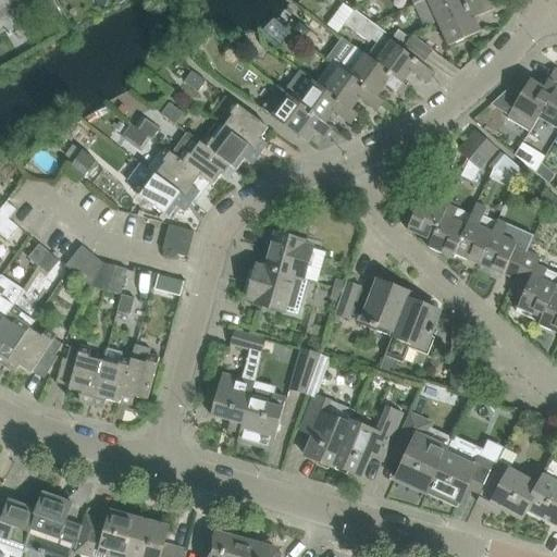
[(0,0),(0,20),(34,0),(0,0)]
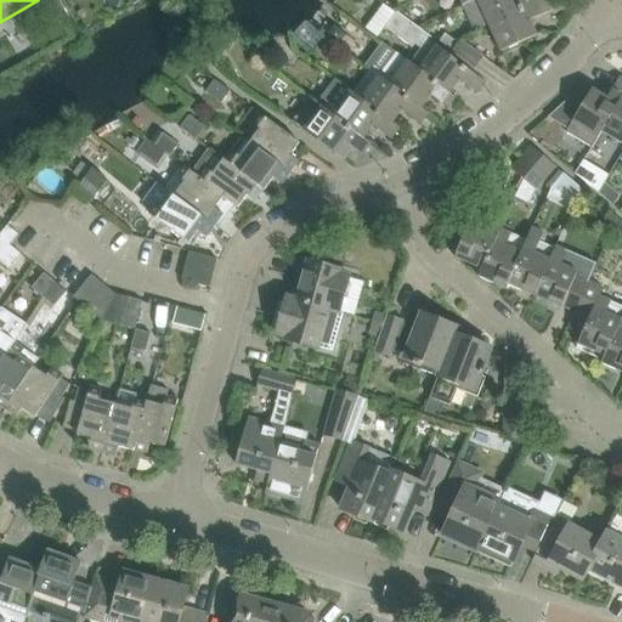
[(474,32),(490,24),(542,0),(474,0),(464,5),(462,5),(474,32)]
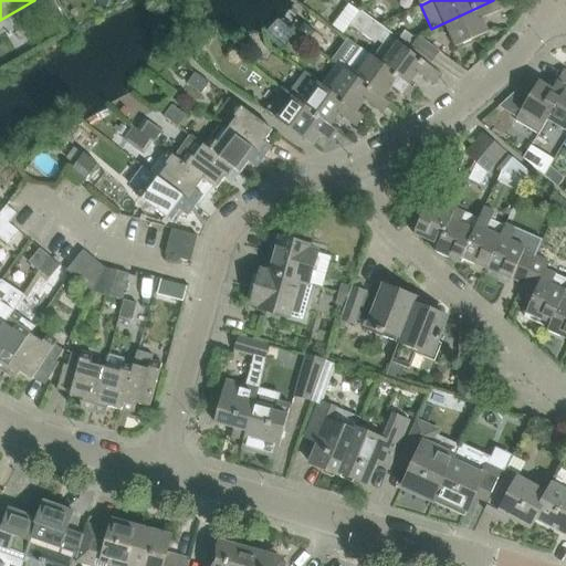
[(501,10),(496,0),(493,0),(446,22),(457,46),(489,32),(482,18),(501,10)]
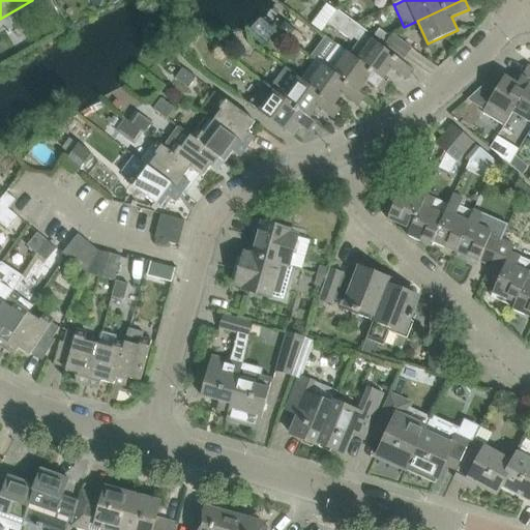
[(408,80),(414,70),(403,61),(405,58),(385,43),(383,47),(373,39),(372,40),(364,35),(367,31),(339,10),(328,24),(352,40),(354,37),(358,41),(350,54),(358,59),(358,60),(383,80),(383,79),(391,67),(408,80)]
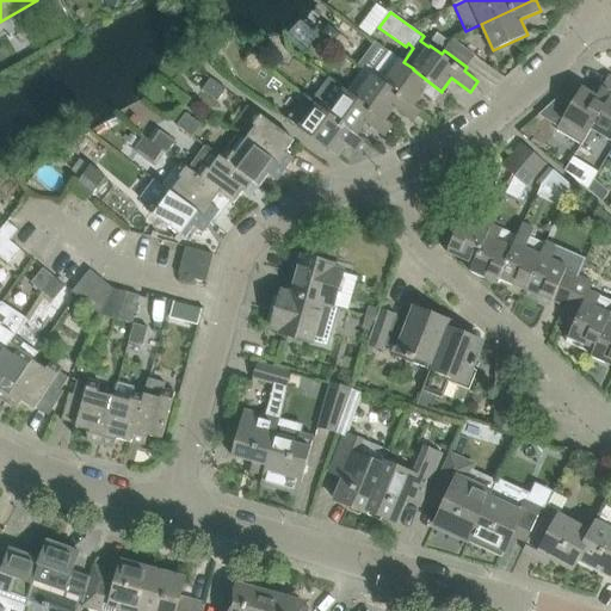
[(329,25),(321,37),(332,44),(340,34),(329,25)]
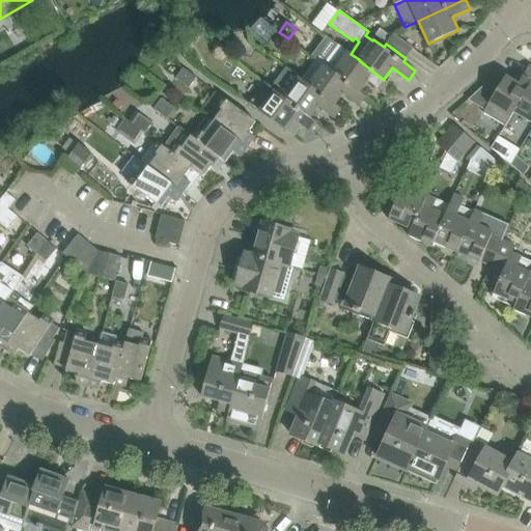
[(406,58),(413,48),(393,33),(386,44),(406,58)]
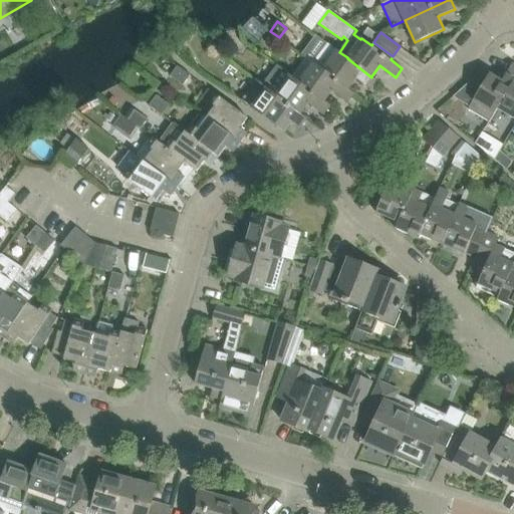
[(377,80),(371,76),(371,77),(347,58),(347,57),(339,52),(326,42),(312,61),(323,70),(347,89),(348,89),(356,78),(371,89),(377,80)]
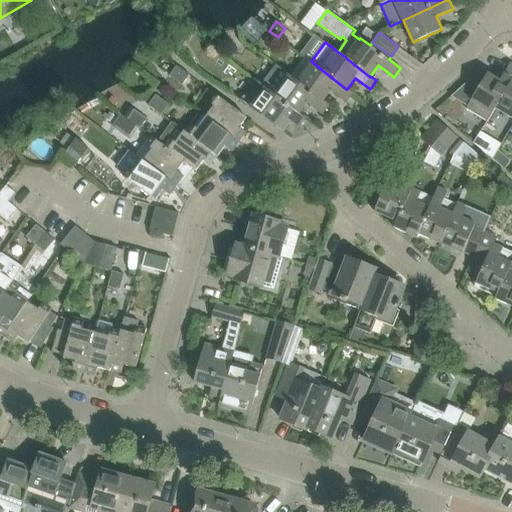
[(290,76),(298,82),(323,101),(331,90),(346,101),(352,93),(347,89),(346,89),(322,70),(311,61),(304,56),(290,76)]
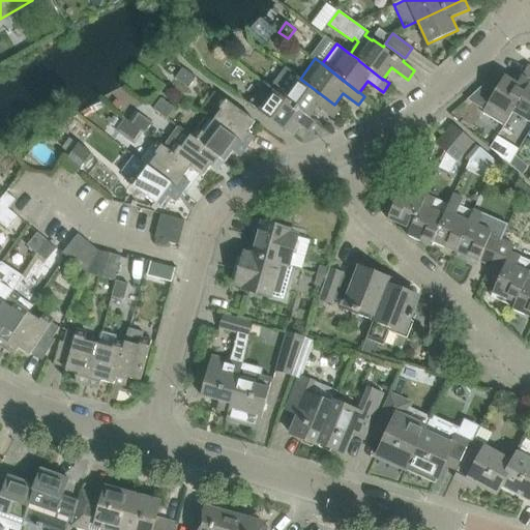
[(505,126),(513,112),(529,83),(529,66),(528,65),(518,84),(505,76),(497,89),(486,83),(467,99),(483,110),(482,112),(505,126)]
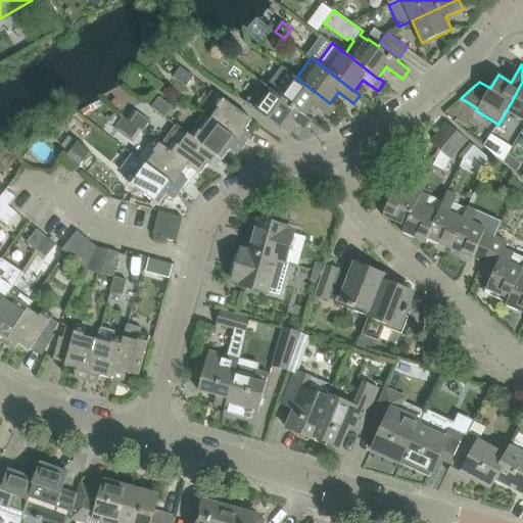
[(266,85),(280,96),(305,116),(305,115),(314,105),(329,116),(335,107),(330,103),(304,84),(296,78),(280,65),(266,85)]
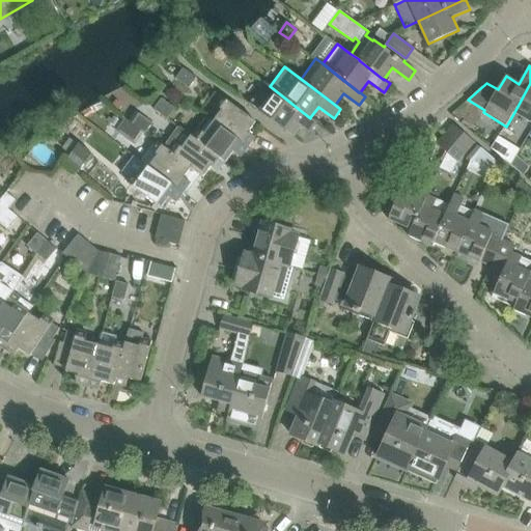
[(189,88),(197,78),(184,68),(176,79),(189,88)]
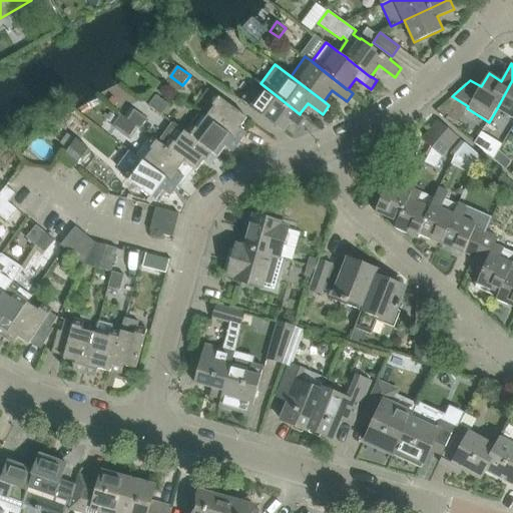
[(306,117),(300,113),(300,114),(275,94),(261,83),(255,80),(240,100),(284,132),(292,121),(299,126),(306,117)]
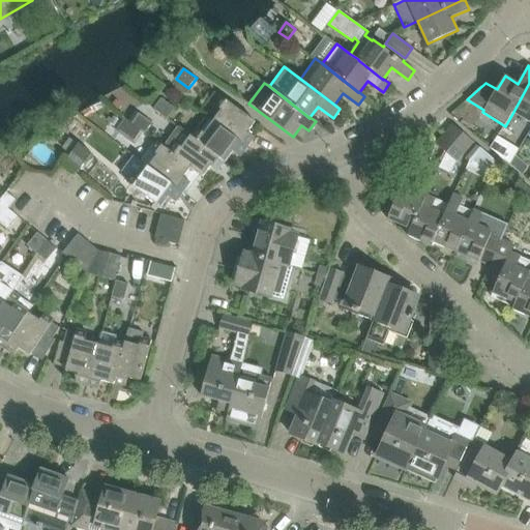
[(529,83),(513,112),(529,121),(529,83)]
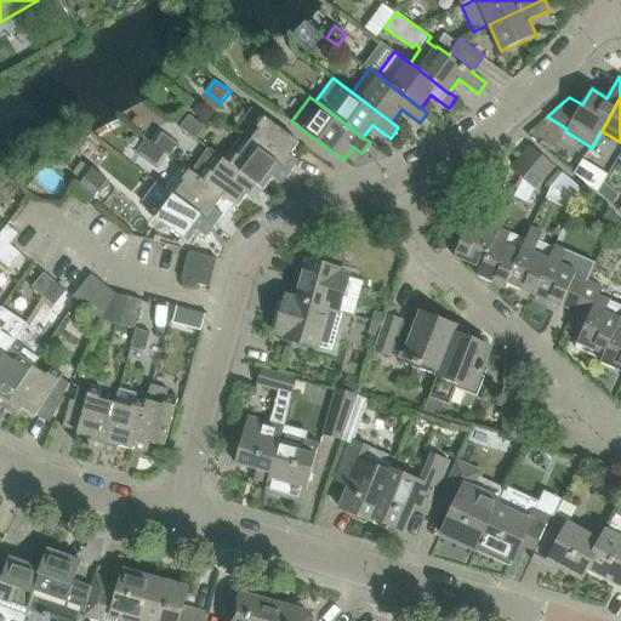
[(260,113),(251,123),(260,129),(250,142),(290,172),(298,160),(291,155),(300,143),(260,113)]
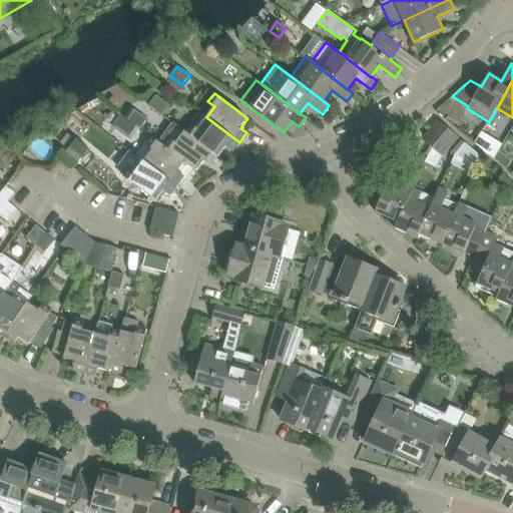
[(161,115),(169,105),(156,95),(149,105),(161,115)]
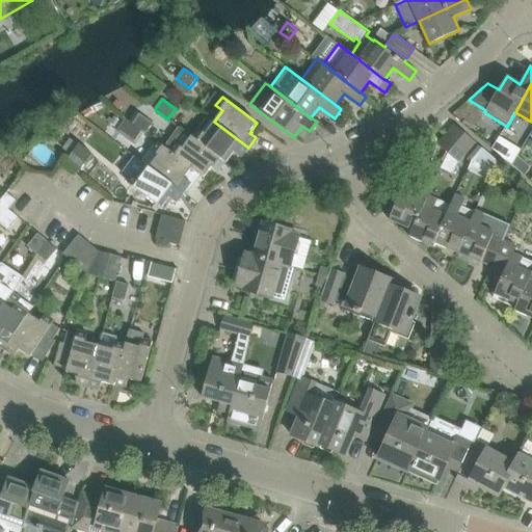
[(142,131),(147,133),(154,124),(139,114),(133,124),(142,131)]
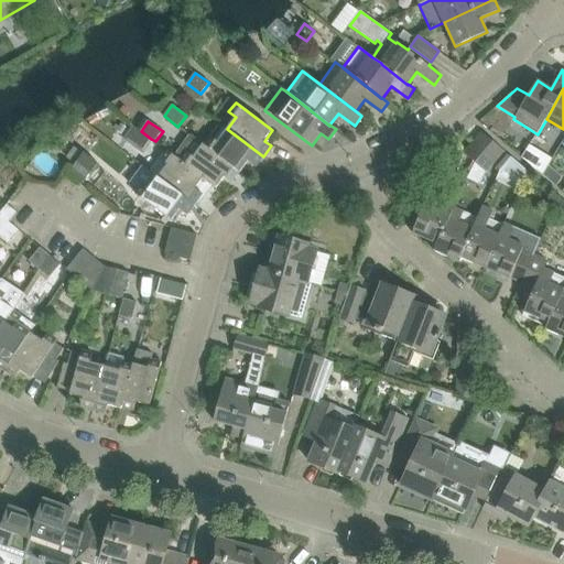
[(121,125),(117,132),(122,136),(127,128),(121,125)]
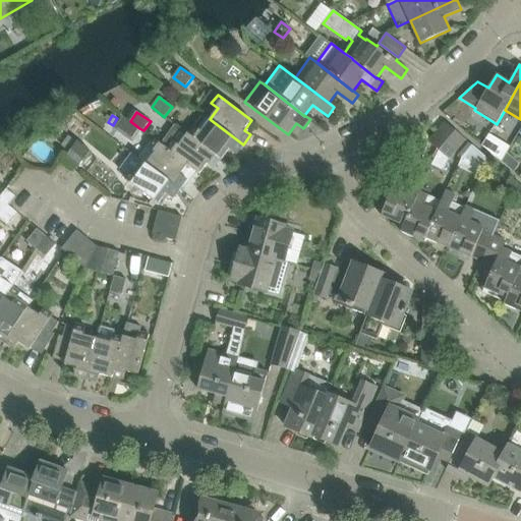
[(189,134),(188,134),(221,159),(222,160),(230,150),(236,154),(243,145),(210,119),(204,115),(189,134)]
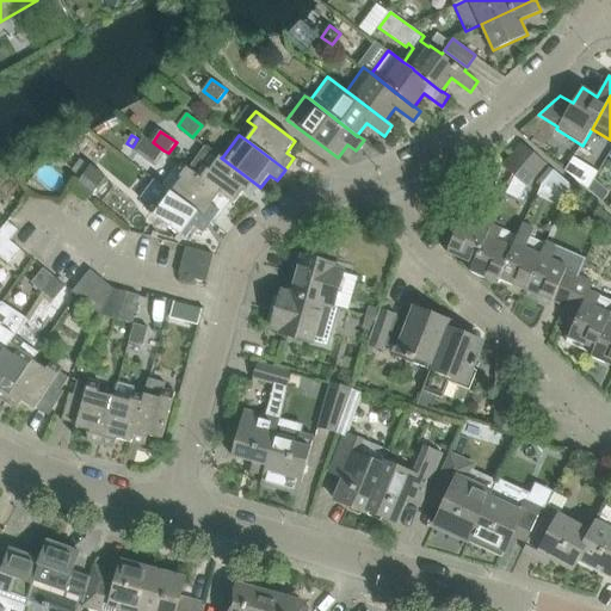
[(155,161),(164,150),(153,142),(148,139),(140,150),(155,161)]
